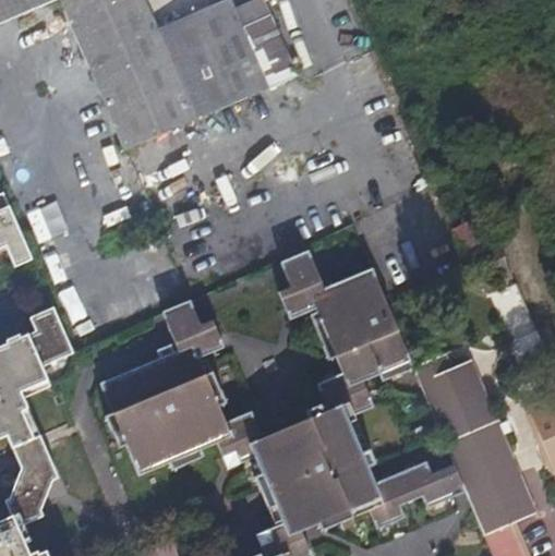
[(0,0),(0,22),(50,0),(60,0),(124,148),(194,118),(143,0),(0,0)]
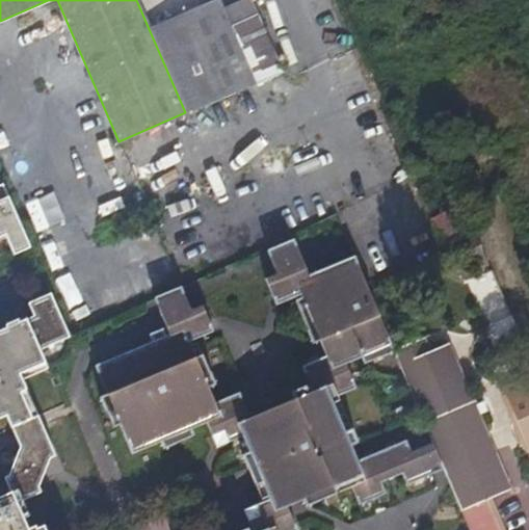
[(188,110),(254,81),(229,23),(218,0),(204,0),(151,24),(188,110)]
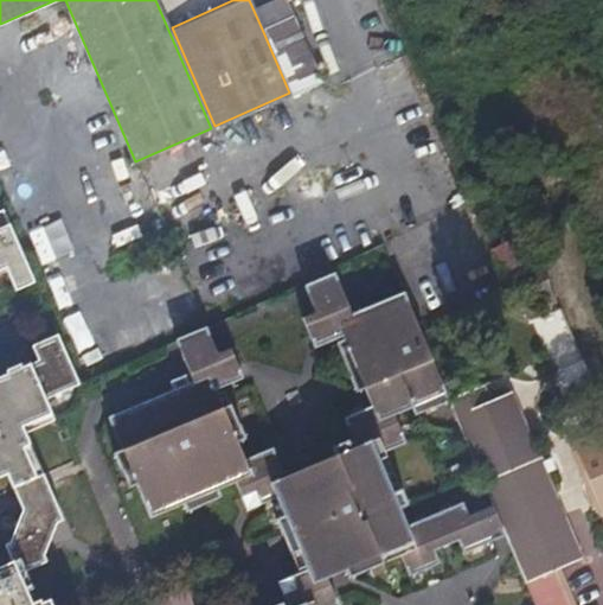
[(289,93),(308,84),(277,19),(261,26),(289,93)]
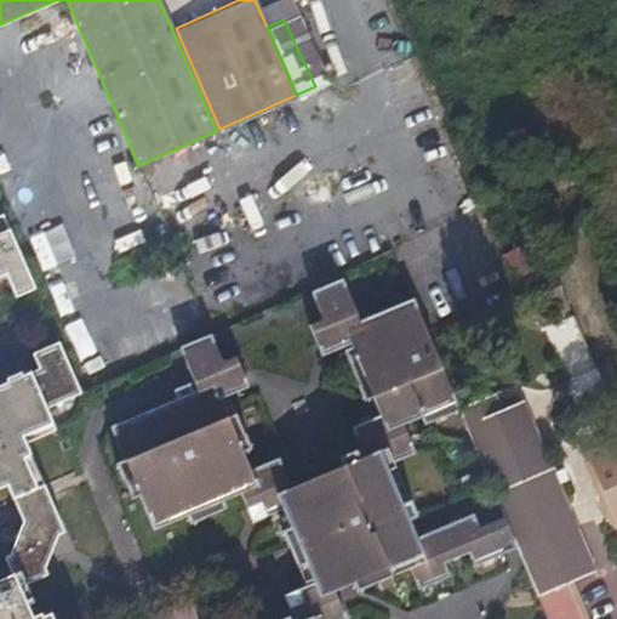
[(18,296),(38,289),(6,216),(0,219),(0,279),(9,276),(18,296)]
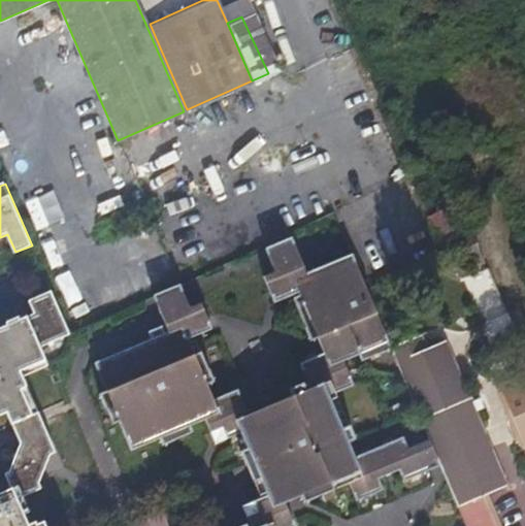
[(457,207),(428,221),(437,242),(467,229),(457,207)]
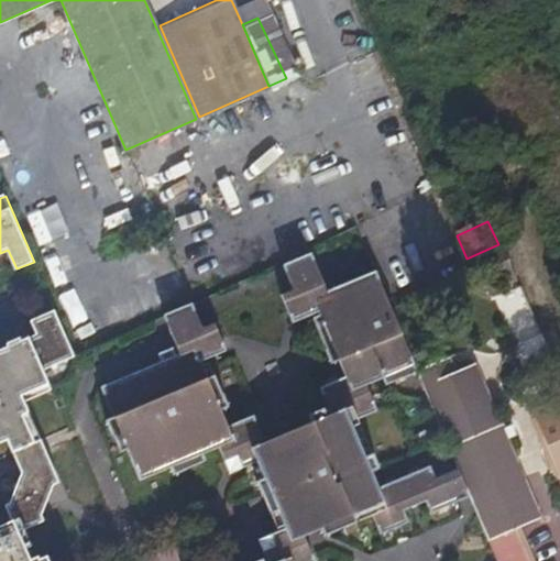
[(383,289),(387,298),(462,265),(447,231),(373,265),(376,273),(383,289)]
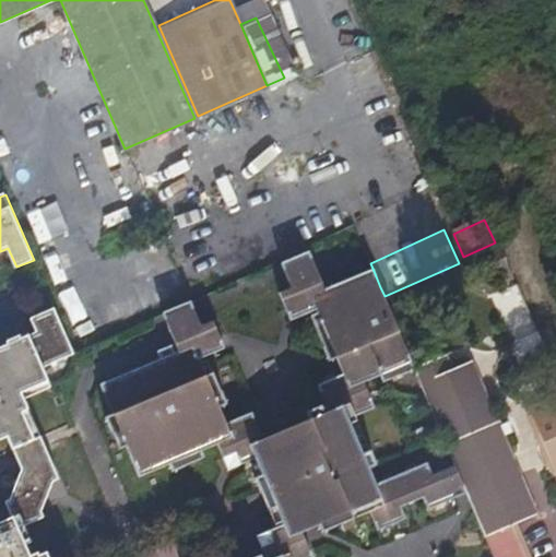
[(288,276),(315,264),(309,251),(283,262),(288,276)]
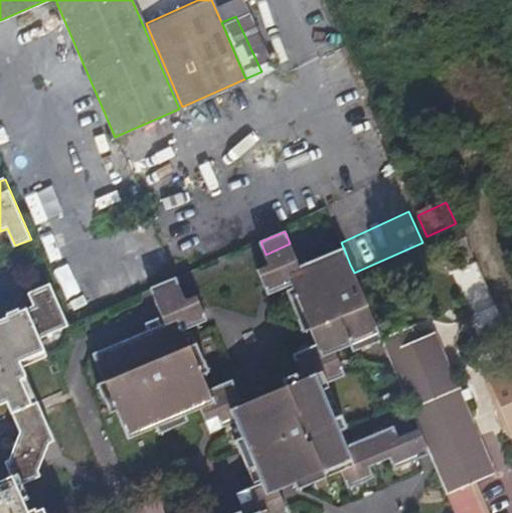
[(262,275),(290,244),(290,243),(266,254),(270,265),(259,270),(262,275)]
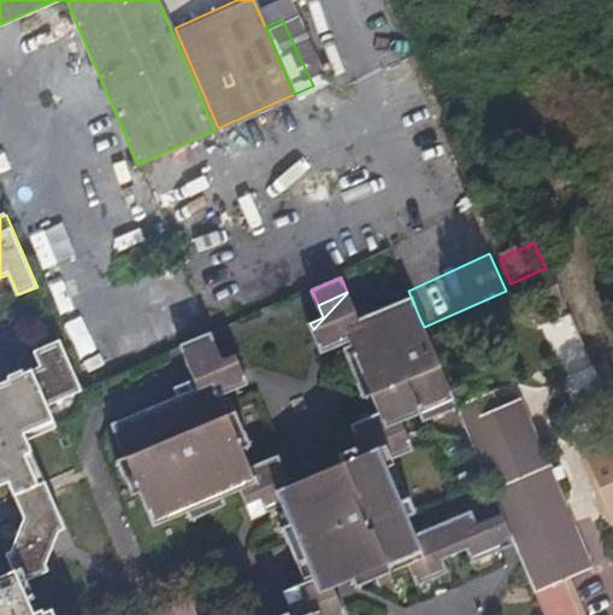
[(364,373),(431,343),(424,327),(419,317),(407,321),(401,304),(359,322),(347,293),(313,329),(323,353),(351,340),(353,345),(364,373)]
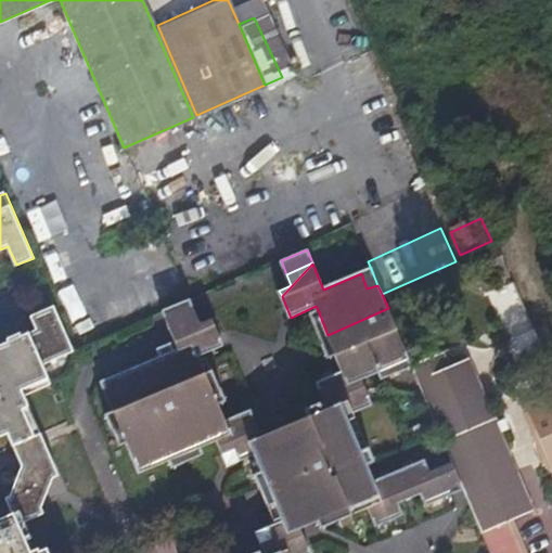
[(377,285),(371,269),(361,273),(367,288),(377,285)]
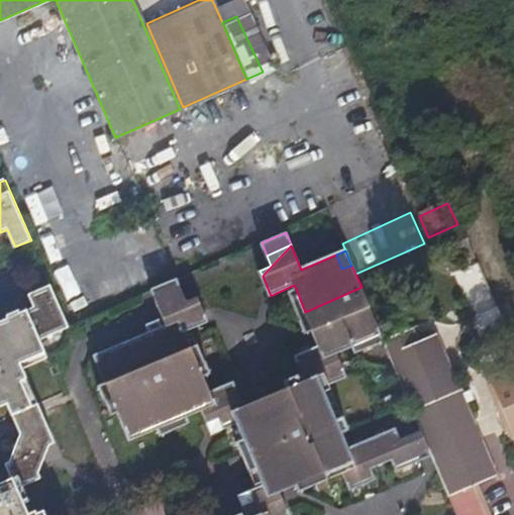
[(286,514),(287,514),(278,491),(296,483),(299,491),(328,479),(325,472),(339,466),(349,491),(371,482),(354,441),(348,443),(343,430),(348,428),(330,387),(328,388),(326,383),(312,349),(296,356),(306,381),(301,383),(298,375),(285,381),(289,389),(244,408),(234,383),(212,392),(206,378),(211,375),(194,334),(188,336),(186,332),(209,323),(198,295),(188,300),(177,275),(150,286),(166,321),(162,323),(159,316),(145,321),(148,329),(93,352),(105,380),(99,383),(111,411),(118,409),(129,435),(156,423),(160,432),(188,420),(185,412),(200,406),(210,430),(234,420),(241,436),(234,438),(247,469),(253,466),(262,484),(237,494),(245,514),(239,514),(238,512),(231,514),(286,514)]
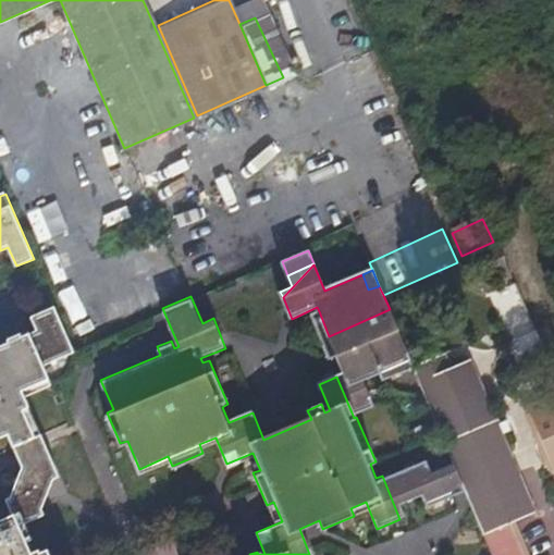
[(91,300),(61,311),(65,323),(96,312),(91,300)]
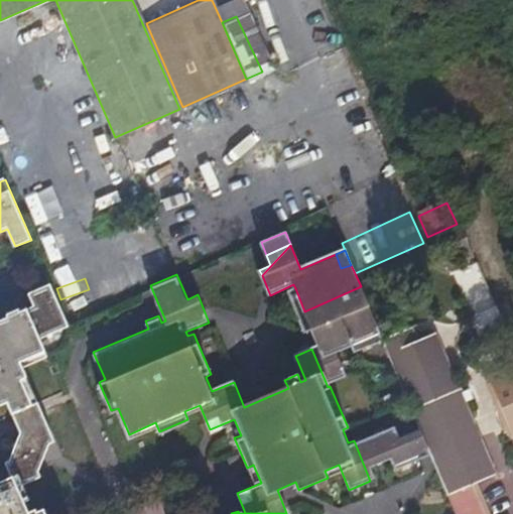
[(68,323),(50,283),(29,292),(35,305),(21,311),(20,308),(8,313),(10,316),(0,320),(0,406),(12,401),(17,411),(33,404),(23,379),(29,377),(24,366),(21,359),(44,350),(38,337),(68,324),(68,323)]
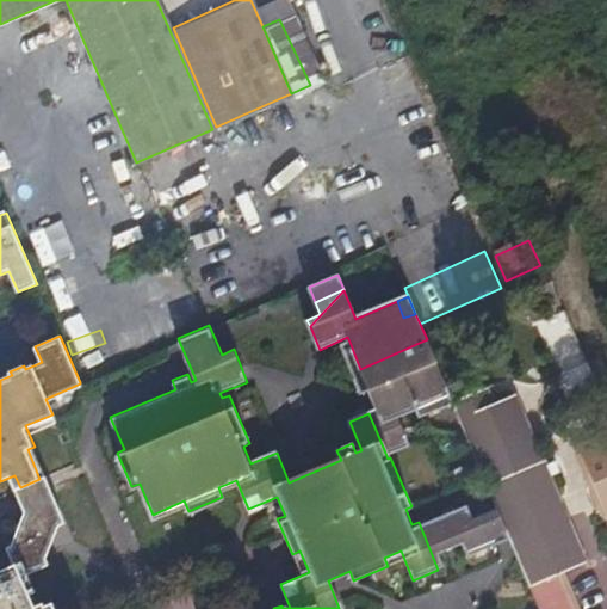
[(437,408),(450,404),(427,339),(360,369),(363,376),(354,380),(361,395),(370,392),(378,410),(369,413),(385,453),(409,443),(397,414),(415,407),(433,400),(437,408)]
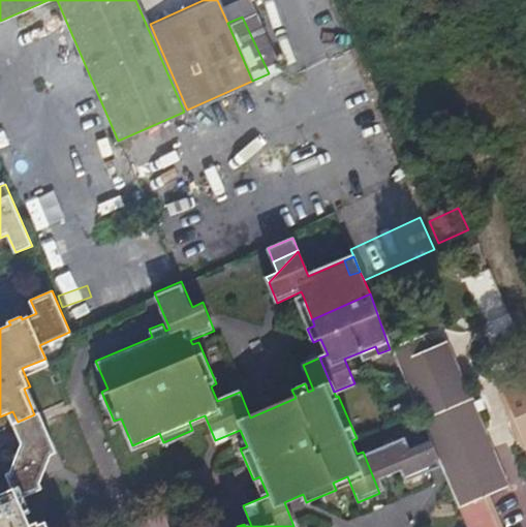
[(305,322),(312,319),(303,296),(295,299),(305,322)]
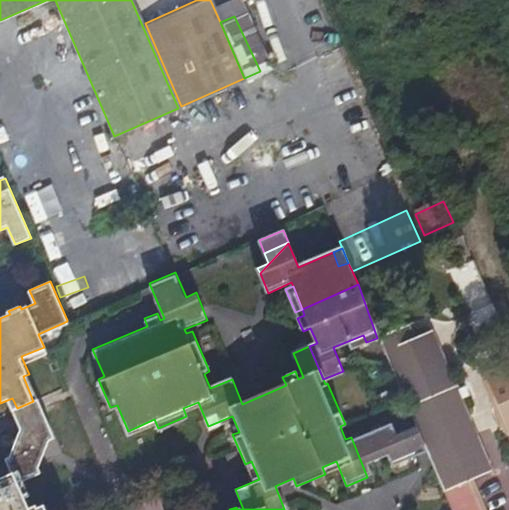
[(304,315),(302,309),(295,312),(297,318),(304,315)]
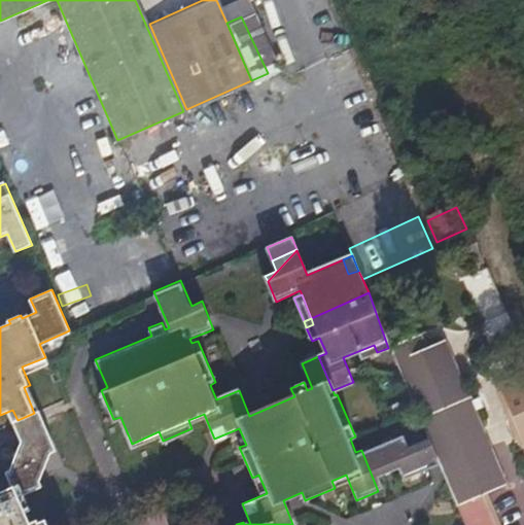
[(505,320),(489,327),(504,363),(521,356),(505,320)]
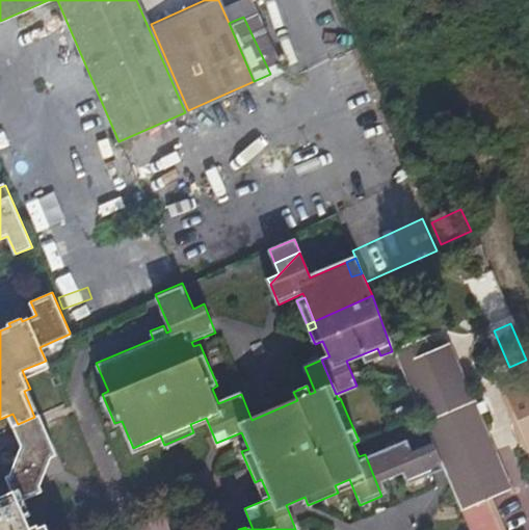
[(472,413),(471,408),(448,350),(428,359),(423,344),(393,356),(393,358),(429,443),(441,469),(467,529),(488,529),(480,509),(488,505),(508,497),(476,422),(472,413)]
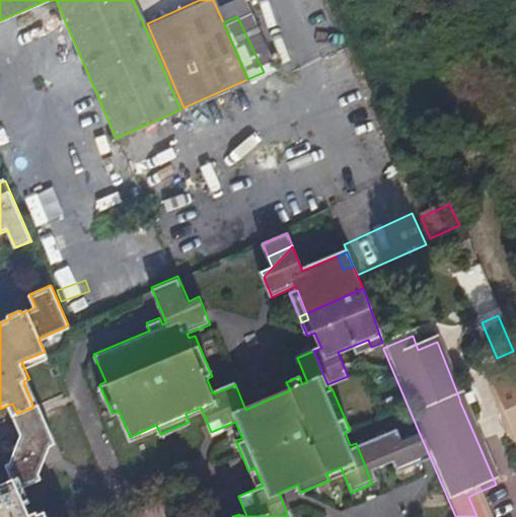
[(357,354),(371,347),(368,340),(353,346),(357,354)]
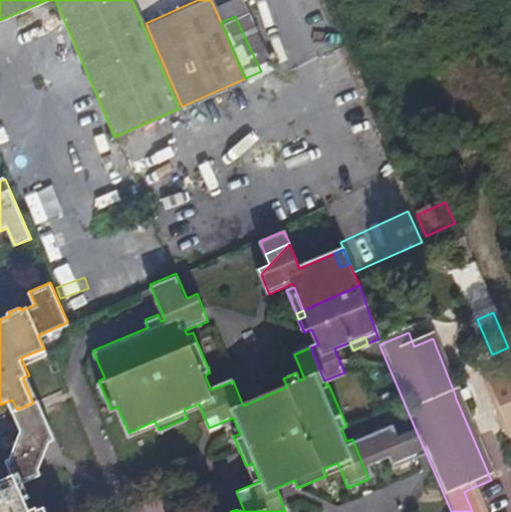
[(47,353),(44,348),(21,357),(24,364),(47,353)]
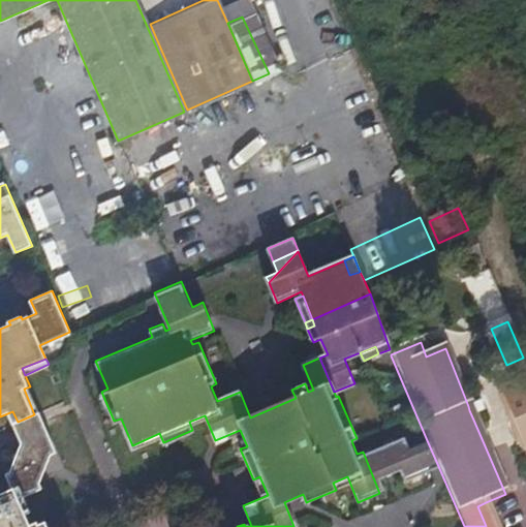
[(24,389),(34,414),(41,411),(30,386),(24,389)]
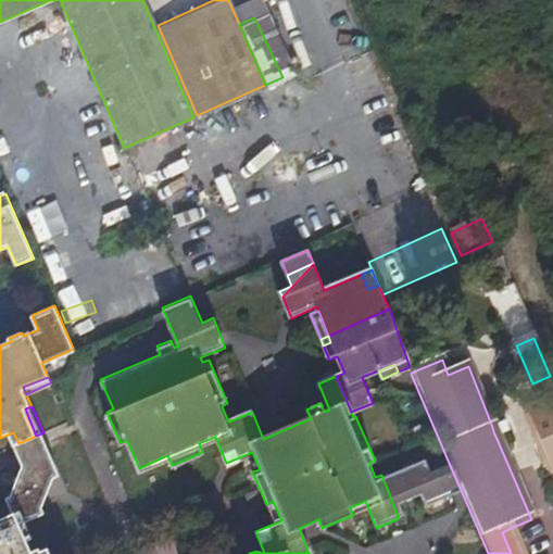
[(552,466),(552,420),(533,429),(550,468),(552,466)]
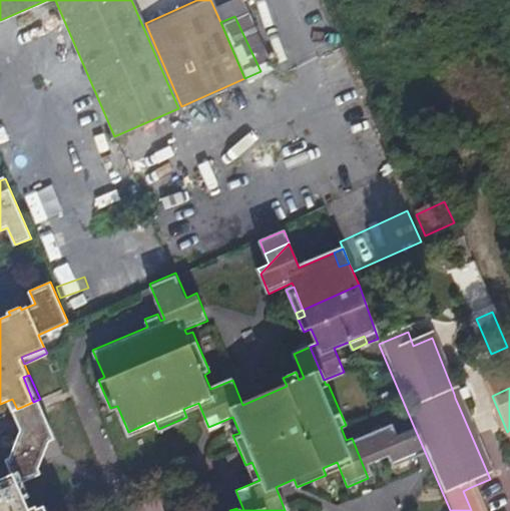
[(455,398),(459,407),(467,404),(463,395),(455,398)]
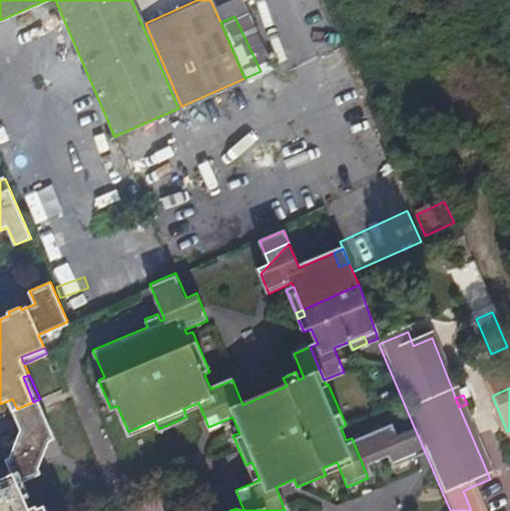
[(393,466),(425,452),(414,427),(396,435),(391,423),(352,438),(368,478),(373,474),(369,464),(389,456),(393,466)]
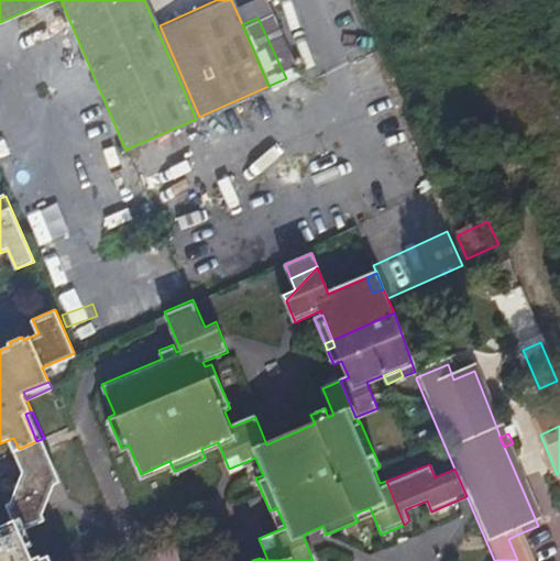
[(18,536),(12,524),(0,529),(0,560),(46,560),(46,559),(41,560),(36,560),(32,560),(29,560),(25,551),(18,536)]
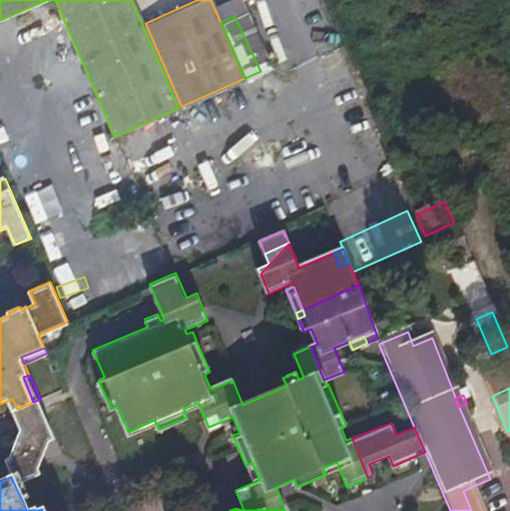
[(22,486),(16,488),(23,502),(29,500),(22,486)]
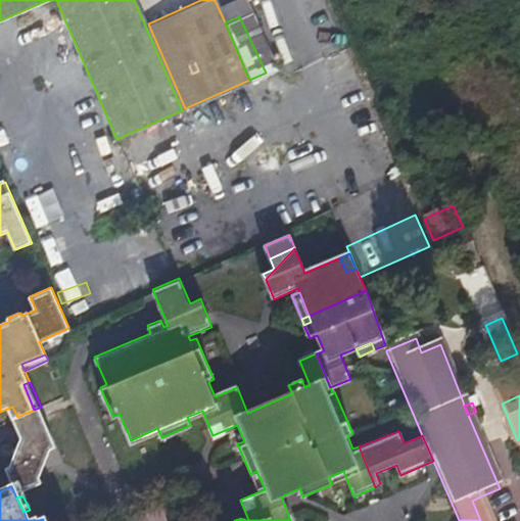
[(480,520),(489,520),(480,496),(472,501),(480,520)]
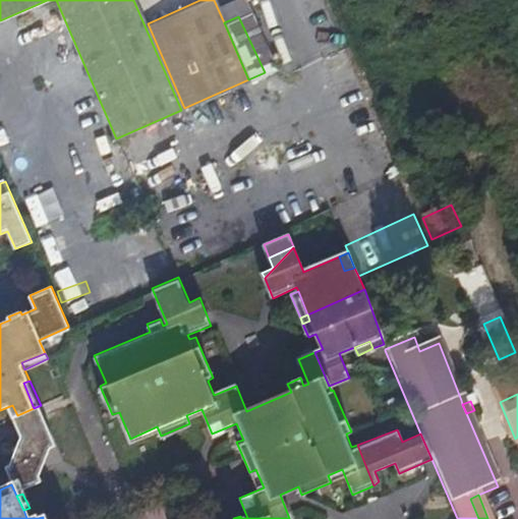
[(501,518),(517,518),(517,508),(516,503),(498,511),(501,518)]
